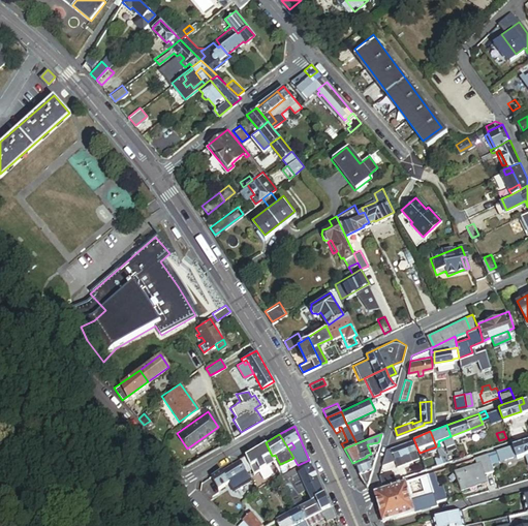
[(353,438),(356,443),(364,440),(362,434),(353,438)]
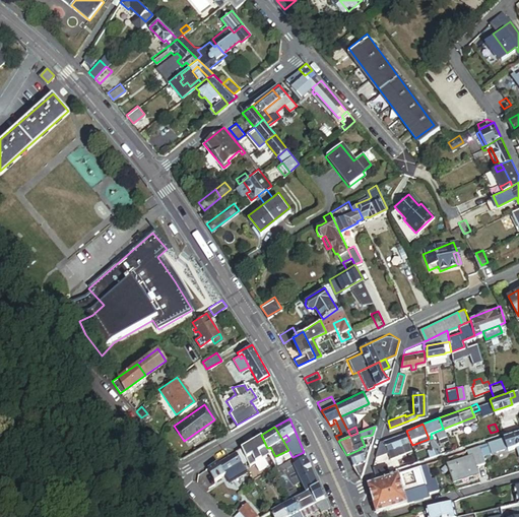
[(440,438),(446,435),(443,429),(431,434),(432,438),(439,435),(440,438)]
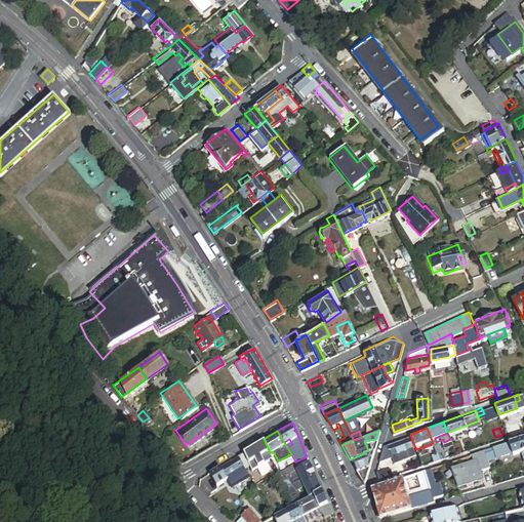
[(511,445),(513,451),(523,447),(523,434),(484,448),(487,457),(495,455),(494,450),(511,445)]
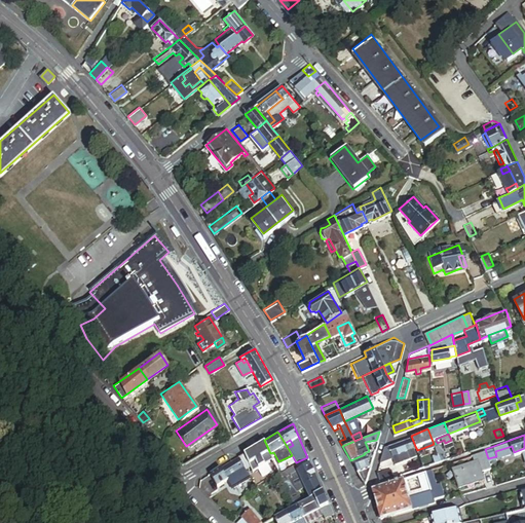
[(415,446),(411,436),(406,438),(410,448),(391,455),(394,461),(416,452),(414,447),(415,446)]
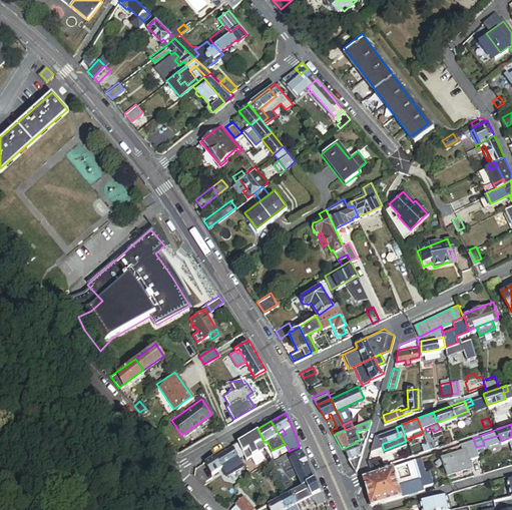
[(381,443),(382,444),(400,437),(396,427),(374,435),(370,447),(381,443)]
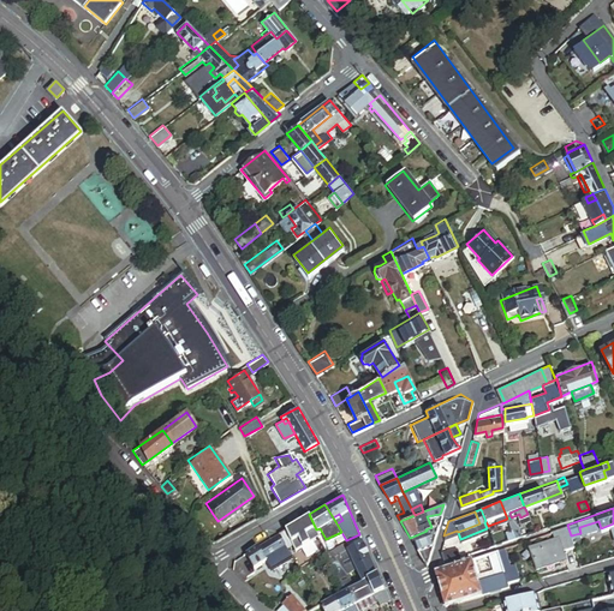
[(297,546),(319,534),(316,529),(309,514),(279,531),(285,543),(287,545),(293,541),(296,546),(297,546)]
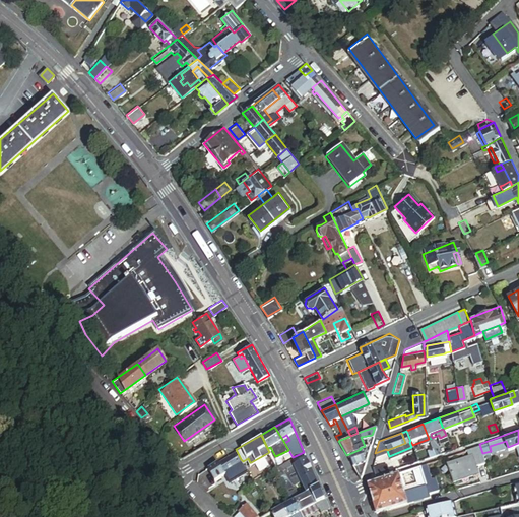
[(412,445),(412,448),(430,441),(429,439),(412,445)]
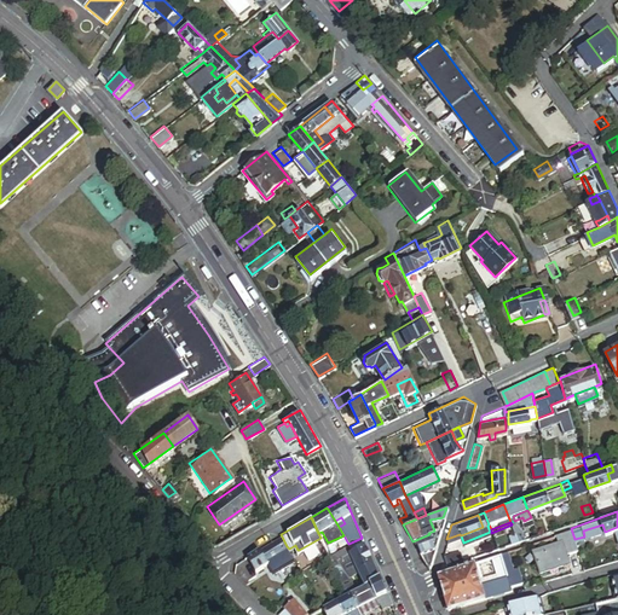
[(427,566),(429,564),(440,528),(434,531),(428,533),(429,534),(413,541),(427,566)]
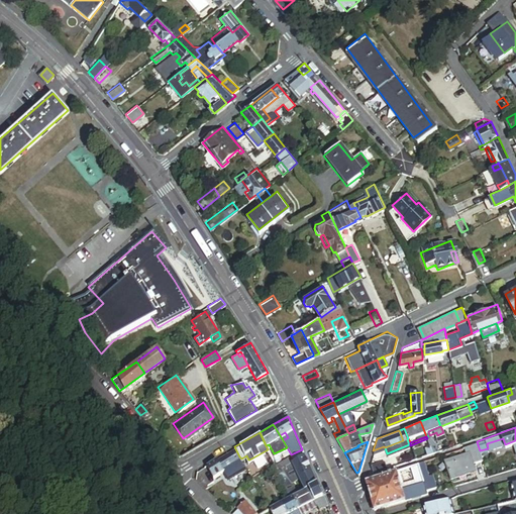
[(472,457),(482,454),(480,450),(477,441),(463,445),(465,448),(469,447),(471,451),(445,460),(451,478),(476,470),(473,463),(472,457)]
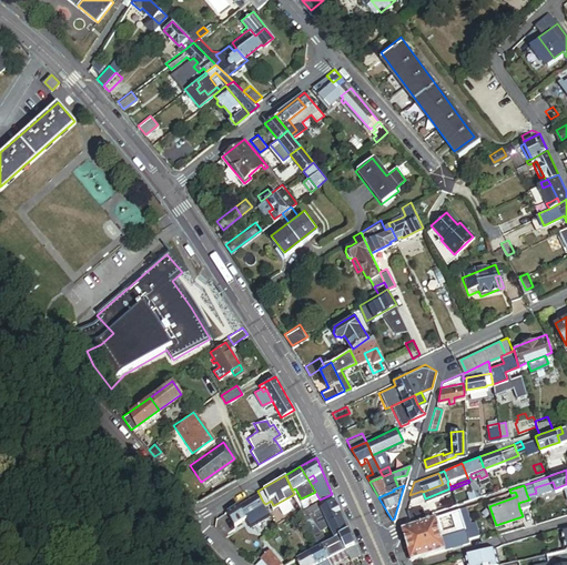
[(482,488),(478,490),(477,486),(472,487),(472,488),(474,496),(483,493),(482,488)]
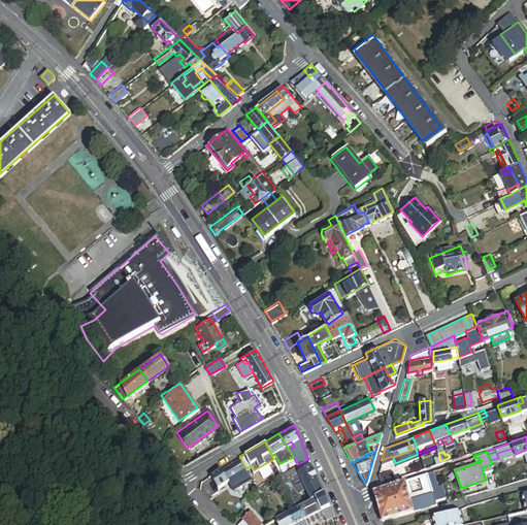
[(432,463),(440,461),(438,454),(432,456),(433,459),(431,460),(432,463)]
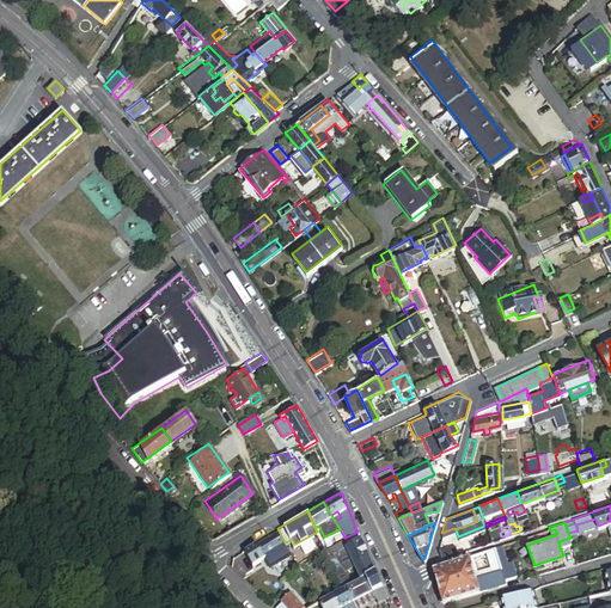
[(263,554),(262,552),(283,540),(277,528),(243,548),(250,562),(263,554)]
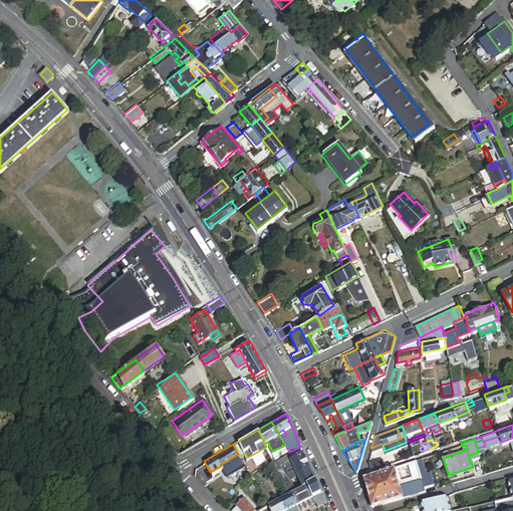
[(302,450),(288,458),(274,465),(287,492),(290,491),(299,486),(306,482),(314,478),(302,450)]
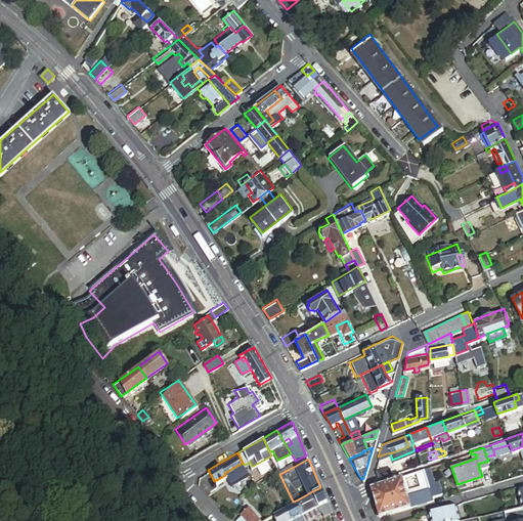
[(249,473),(255,470),(253,466),(252,466),(250,462),(245,465),(248,471),(249,473)]
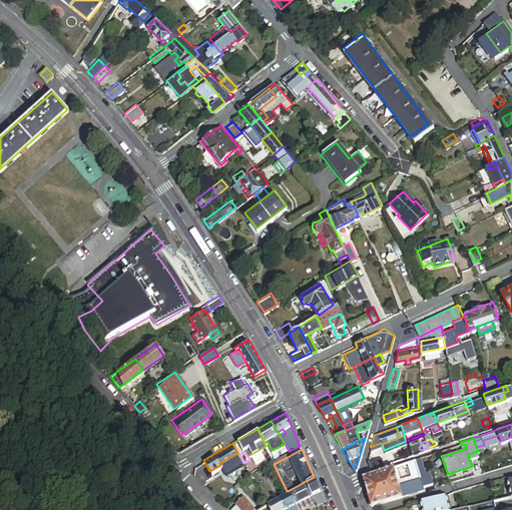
[(272,459),(274,464),(288,457),(286,452),(272,459)]
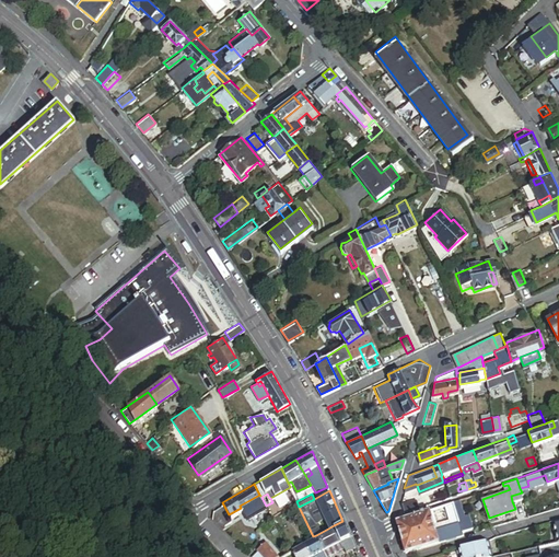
[(241,508),(245,514),(265,503),(261,497),(259,495),(240,506),(241,508)]
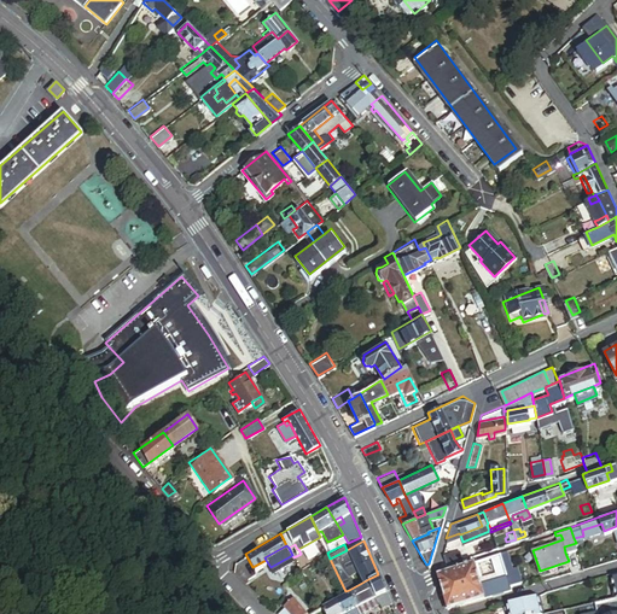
[(460,557),(458,548),(441,554),(441,555),(444,562),(460,557)]
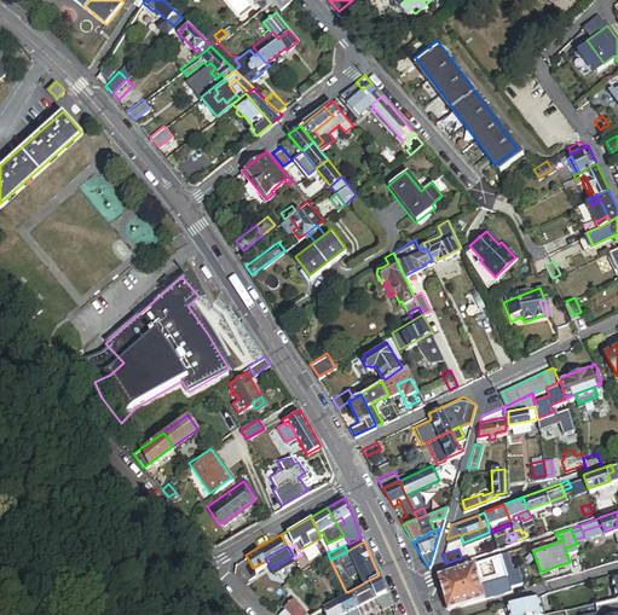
[(510,584),(523,580),(517,566),(513,567),(507,550),(500,552),(510,584)]
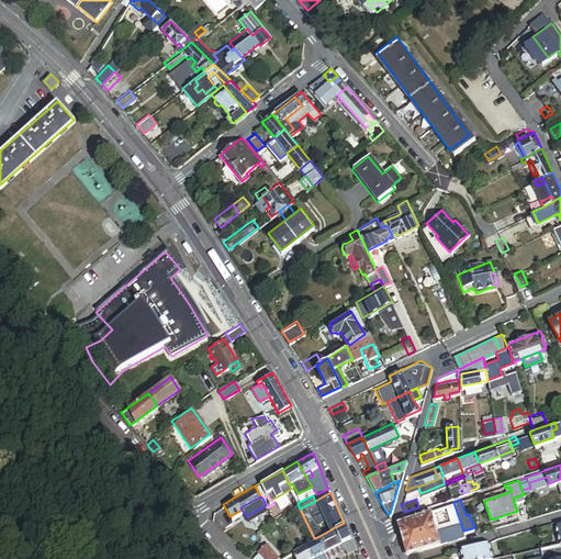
[(464,535),(463,530),(453,502),(418,514),(396,521),(406,551),(464,535)]
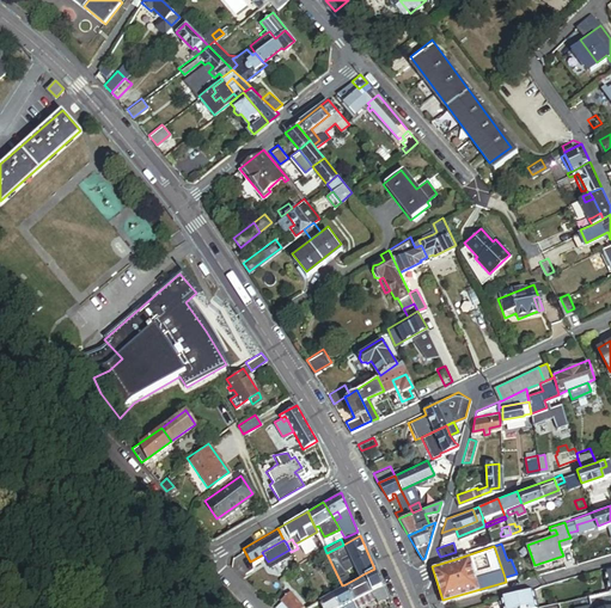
[(377,600),(386,596),(374,569),(365,573),(372,589),(374,595),(377,600)]
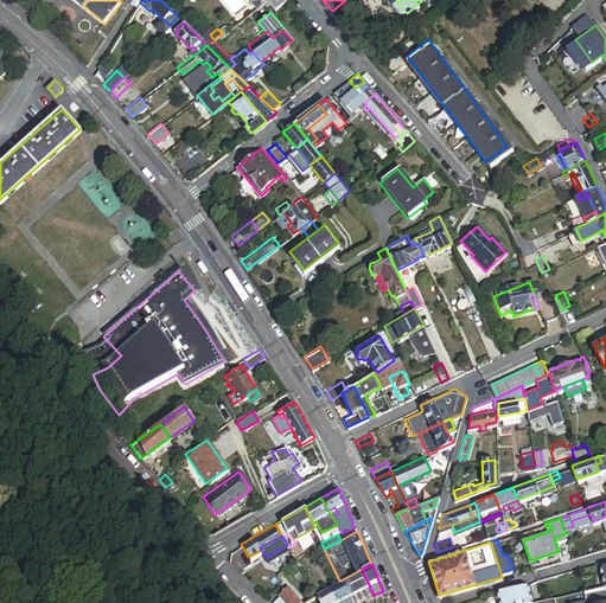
[(361,589),(369,584),(362,569),(353,573),(361,589)]
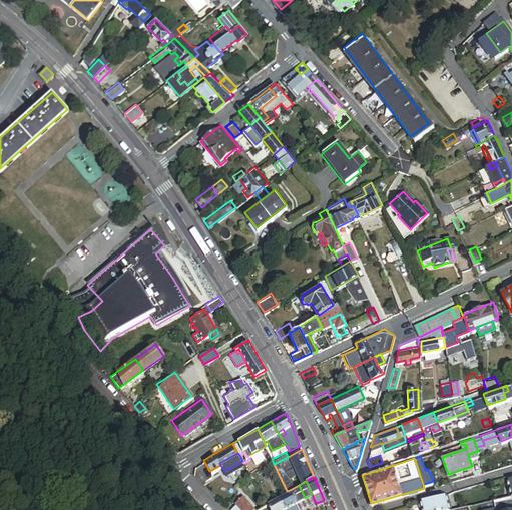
[(296,502),(305,498),(299,485),(290,490),(296,502)]
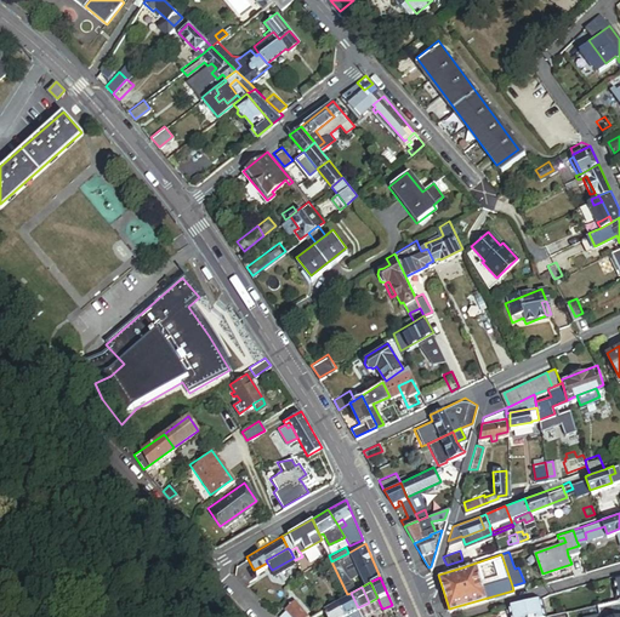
[(345,615),(358,607),(351,593),(347,594),(337,600),(345,615)]
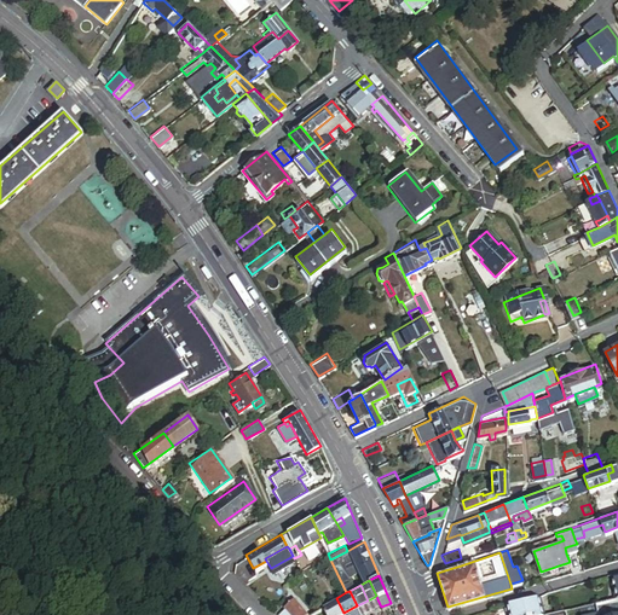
[(536,614),(542,614),(537,593),(506,603),(508,614),(536,614)]
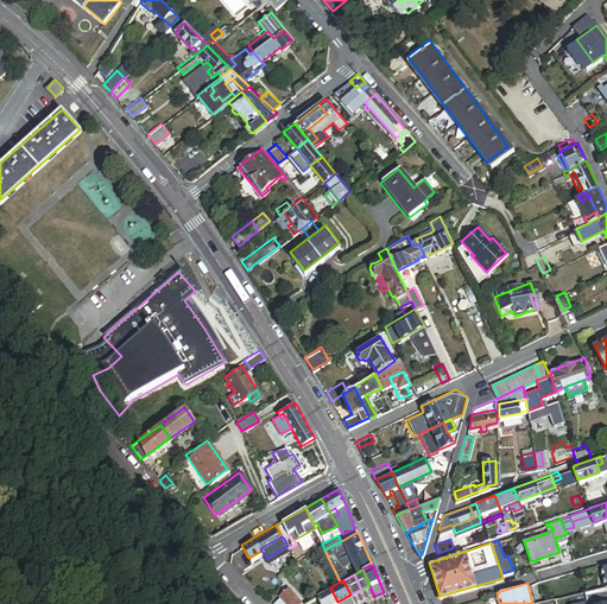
[(288,603),(298,603),(302,602),(288,585),(278,592),(279,593),(288,603)]
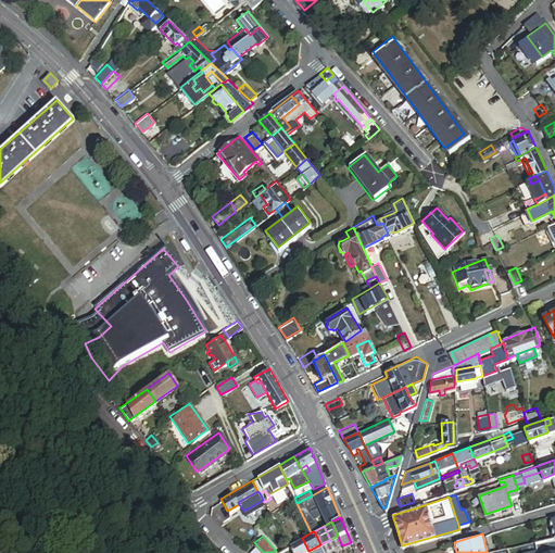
[(340,541),(338,536),(330,540),(332,545),(340,541)]
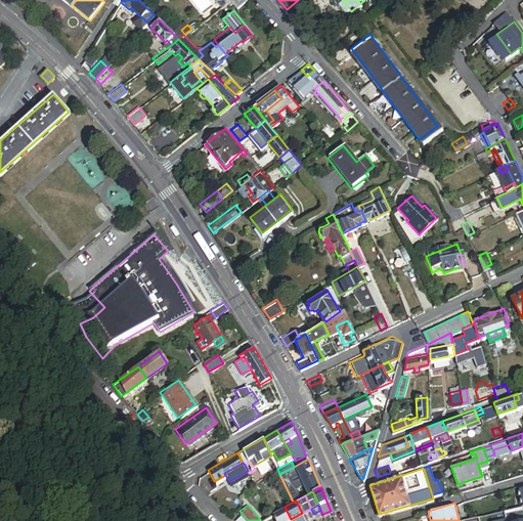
[(286,520),(291,519),(285,507),(272,513),(275,520),(286,520)]
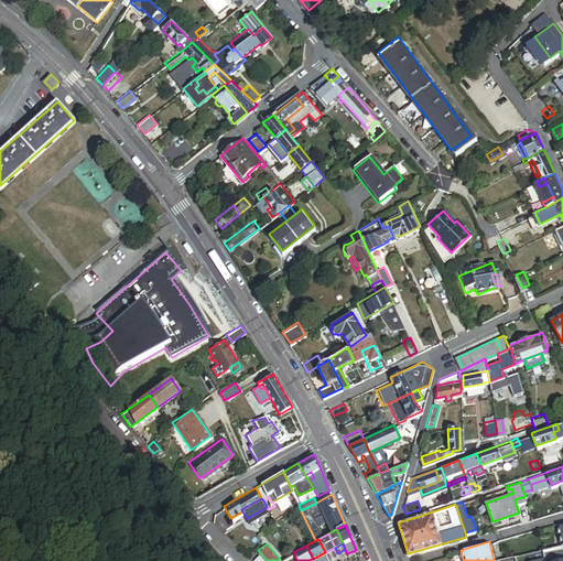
[(556,560),(554,560),(551,546),(541,549),(543,560),(556,560)]
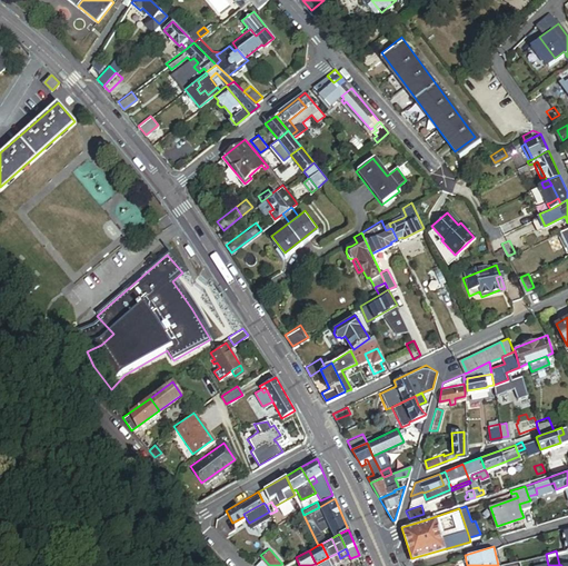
[(340,558),(338,553),(328,557),(330,563),(340,558)]
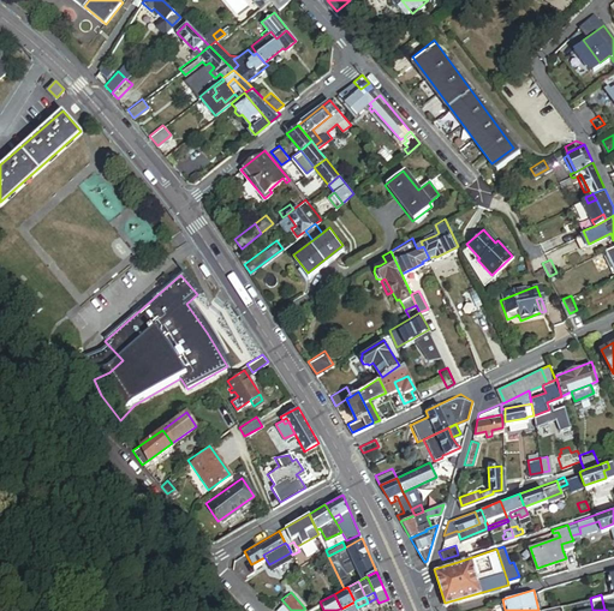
[(291,610),(282,600),(273,607),(276,610),(291,610)]
